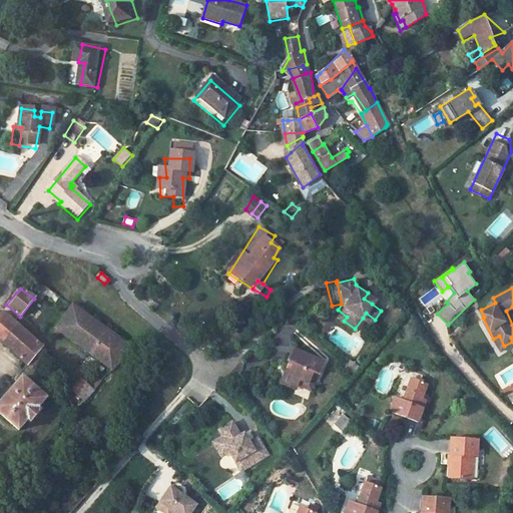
[(364,299),(372,304),(376,299),(368,293),(364,299)]
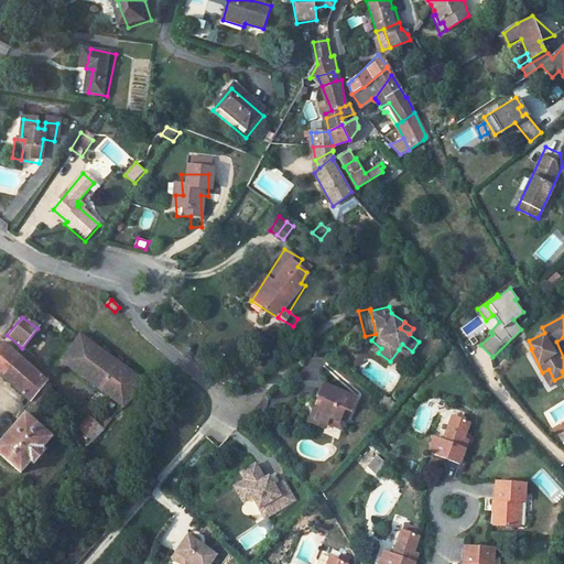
[(7,335),(1,342),(18,354),(22,348),(7,335)]
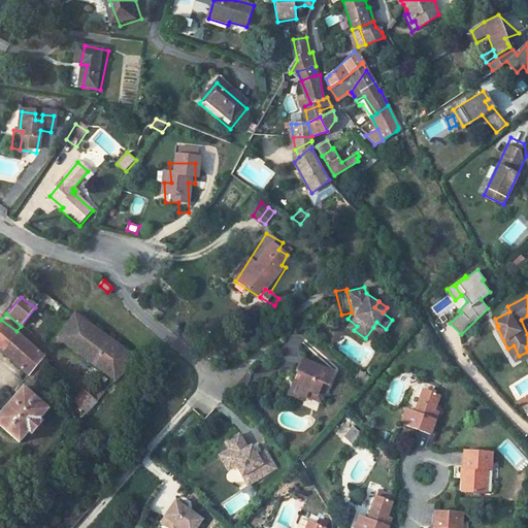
[(73,316),(50,344),(57,351),(61,343),(100,373),(113,383),(132,359),(73,316)]
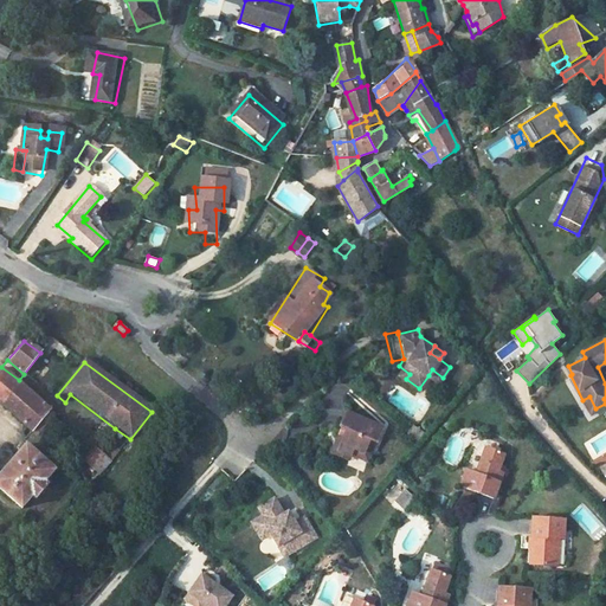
[(395,371),(406,379),(410,374),(399,366),(395,371)]
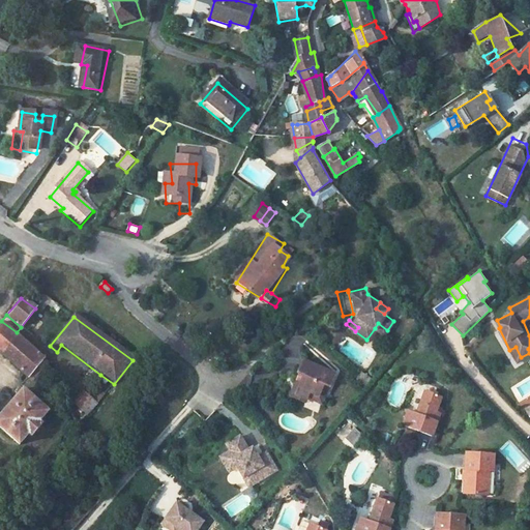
[(1,321),(0,321),(0,349),(28,372),(33,364),(40,371),(47,363),(40,352),(17,332),(1,321)]
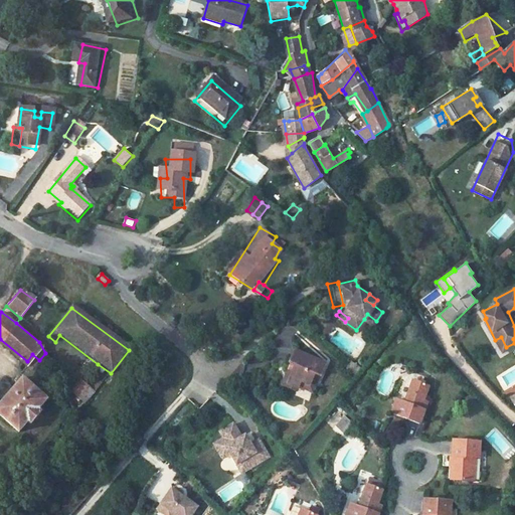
[(364,319),(373,326),(376,321),(367,314),(364,319)]
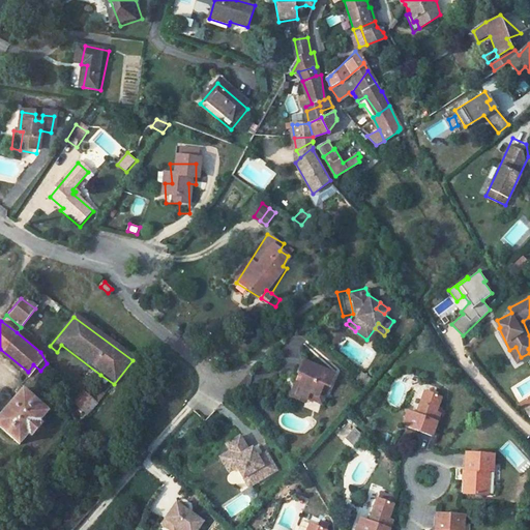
[(516,347),(509,350),(514,360),(521,357),(516,347)]
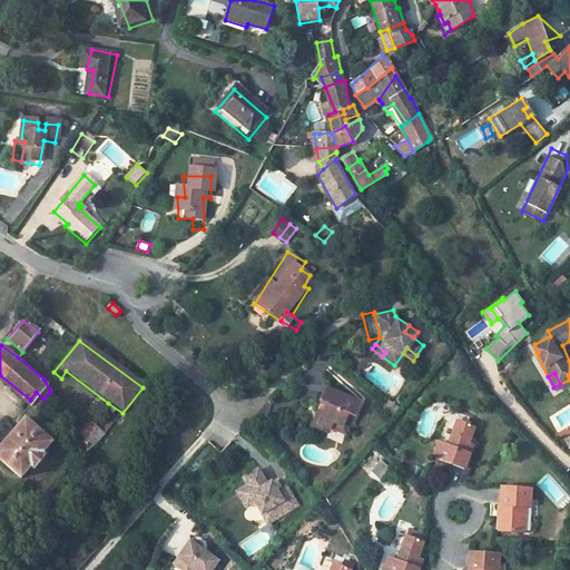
[(325,404),(317,425),(330,431),(332,426),(334,421),(345,425),(350,413),(356,415),(362,402),(326,389),(321,402),(325,404)]
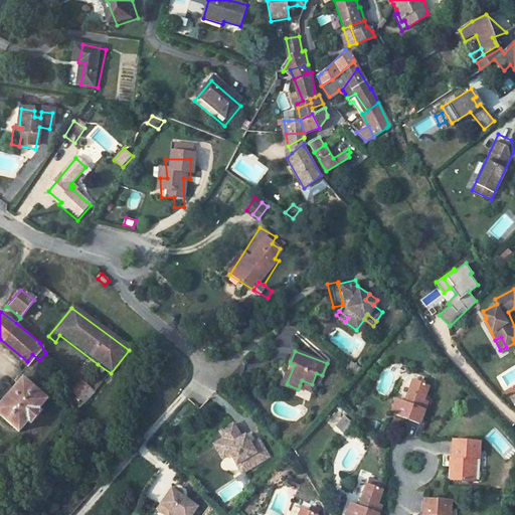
[(32,354),(27,361),(33,367),(39,360),(32,354)]
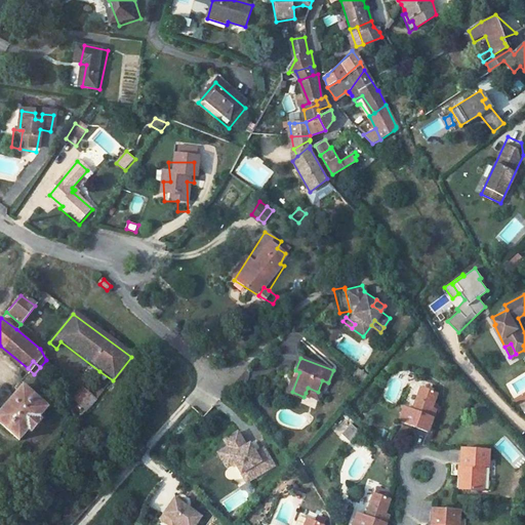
[(299,372),(295,370),(286,393),(303,400),(304,397),(292,392),(299,372)]
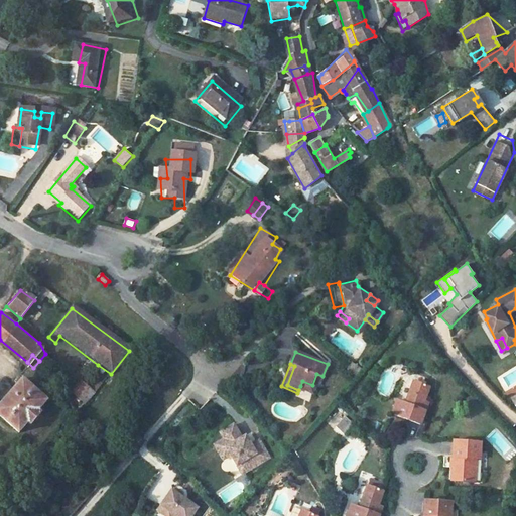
[(98,365),(82,385),(93,394),(111,374),(98,365)]
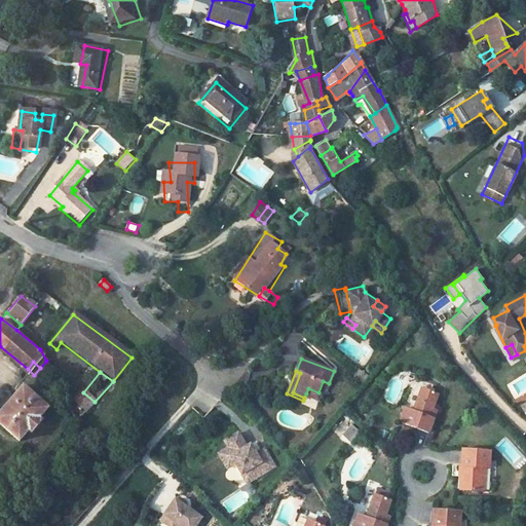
[(367,380),(359,372),(354,377),(363,385),(367,380)]
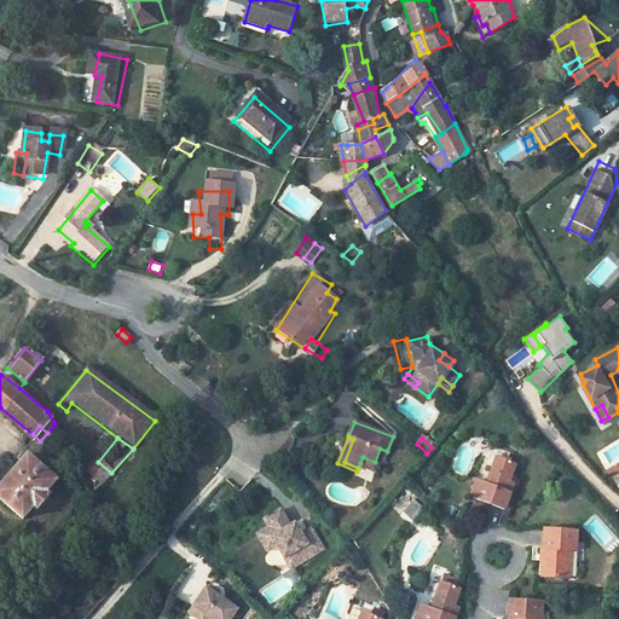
[(375,462),(363,457),(360,463),(381,470),(387,451),(380,449),(375,462)]
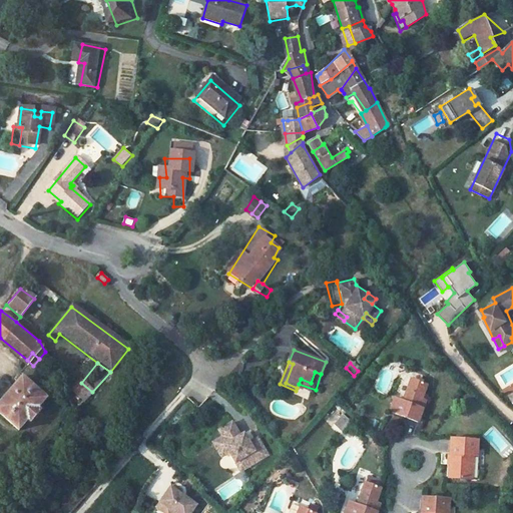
[(21,377),(0,401),(0,414),(19,431),(27,421),(31,425),(44,410),(40,407),(47,398),(21,377)]
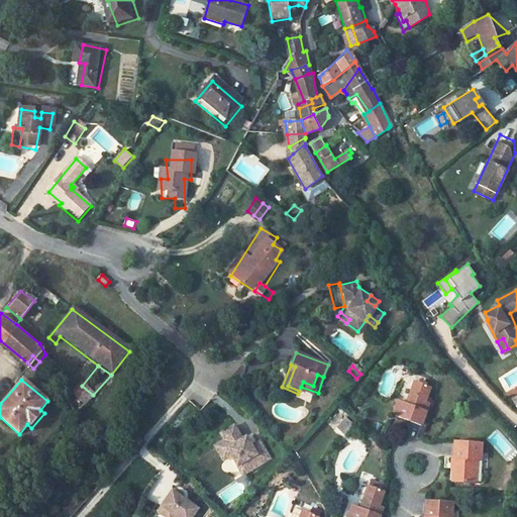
[(391,414),(420,424),(428,400),(424,399),(428,385),(413,380),(405,402),(397,399),(391,414)]
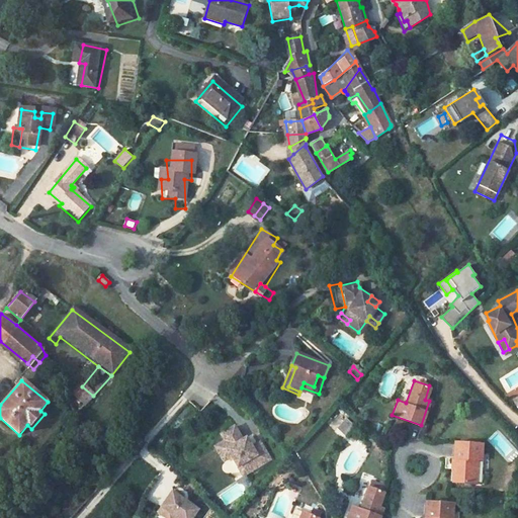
[(80,385),(70,398),(82,409),(93,396),(82,386),(80,385)]
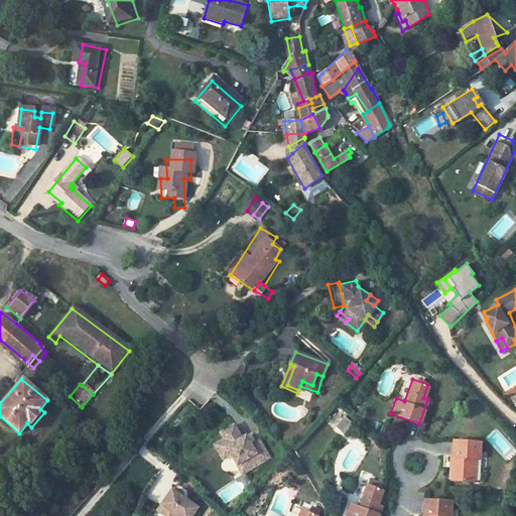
[(334,428),(343,436),(354,424),(345,416),(334,428)]
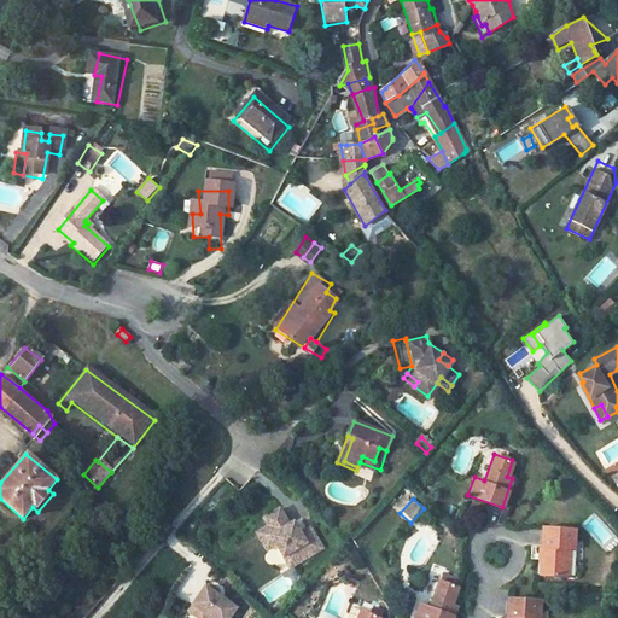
[(309,541),(303,531),(296,520),(291,524),(283,508),(264,518),(269,525),(258,532),(263,541),(272,536),(277,544),(292,570),(326,547),(319,536),(309,541)]
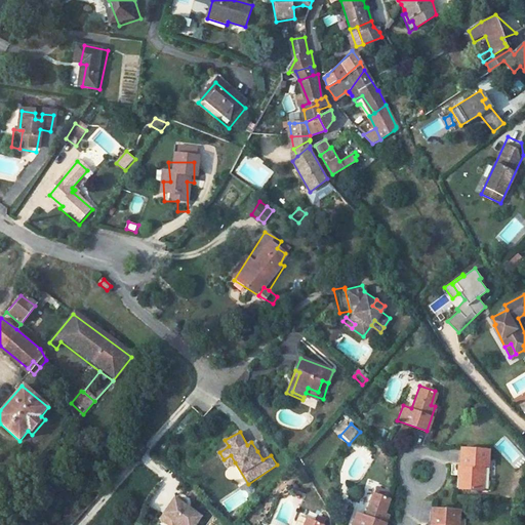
[(271,455),(266,446),(257,451),(263,459),(271,455)]
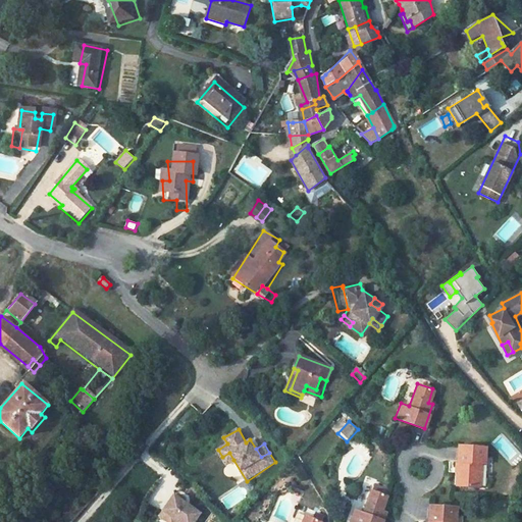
[(485,445),(457,444),(456,485),(478,485),(479,463),(484,463),(485,445)]
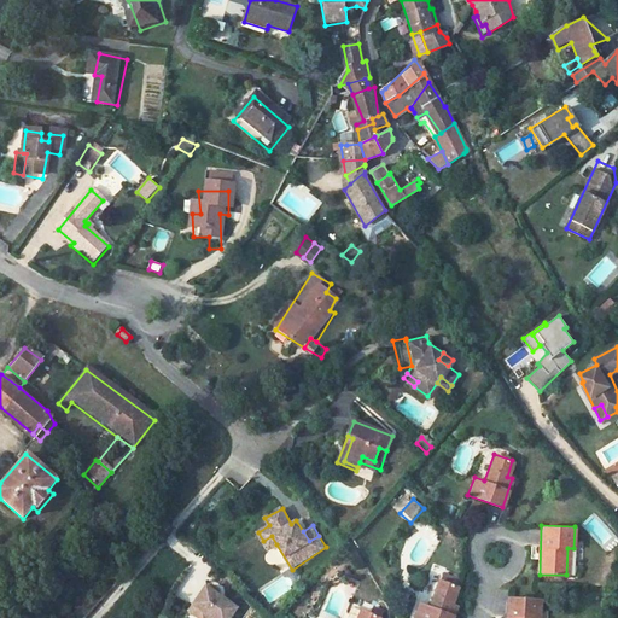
[(268,551),(277,544),(272,536),(263,541),(268,551)]
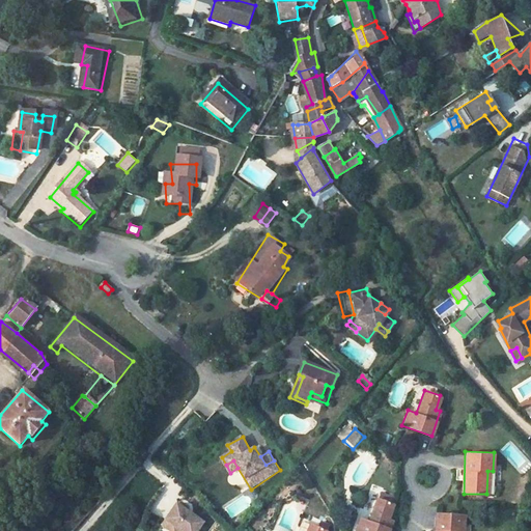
[(360,518),(355,530),(388,530),(392,521),(388,520),(395,498),(380,492),(369,521),(360,518)]
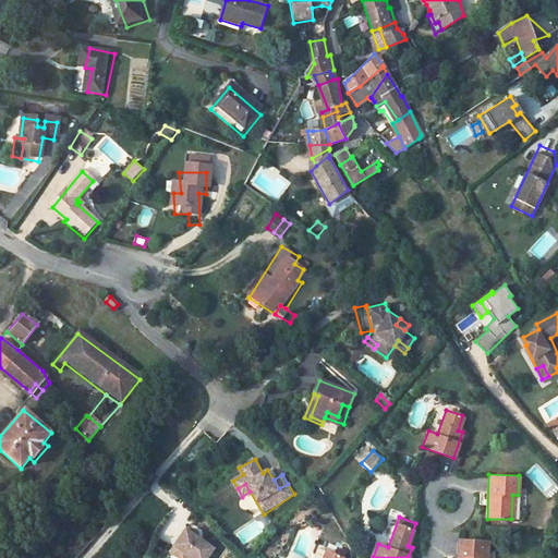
[(313,520),(312,529),(323,530),(324,521),(313,520)]
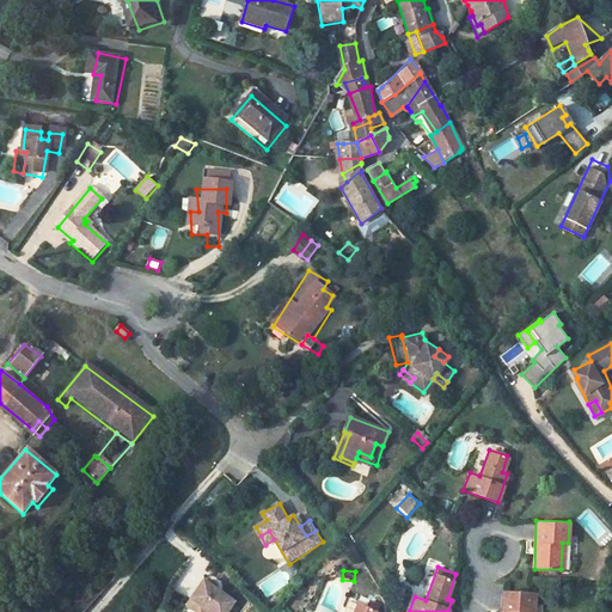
[(226,611),(233,603),(203,582),(191,600),(204,610),(208,611),(226,611)]
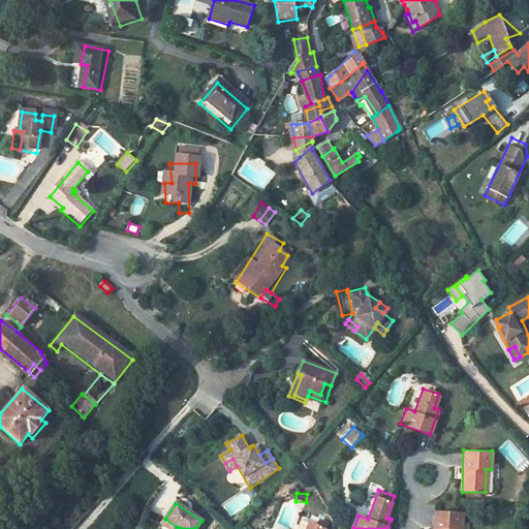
[(461,528),(462,511),(434,510),(432,528),(457,528),(461,528)]
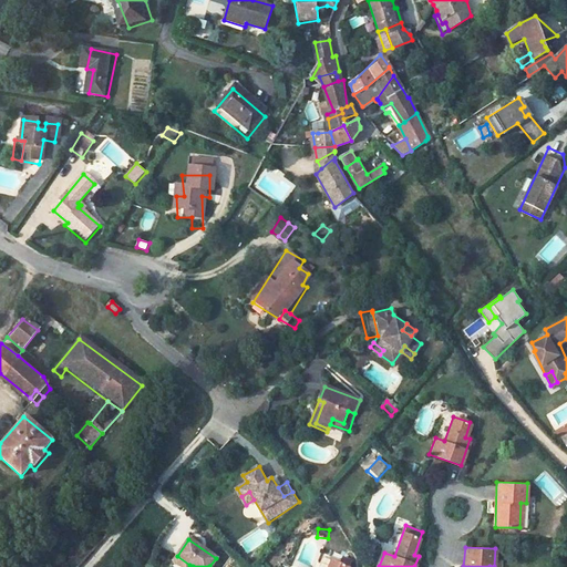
[(187,566),(189,565),(177,556),(173,563),(179,566),(187,566)]
